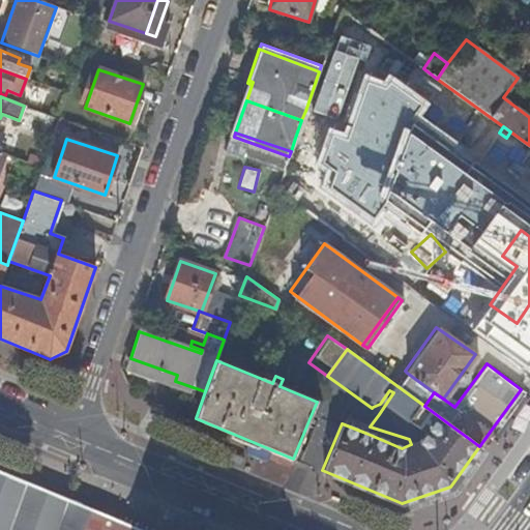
[(434,392),(407,373),(398,386),(424,406),(434,392)]
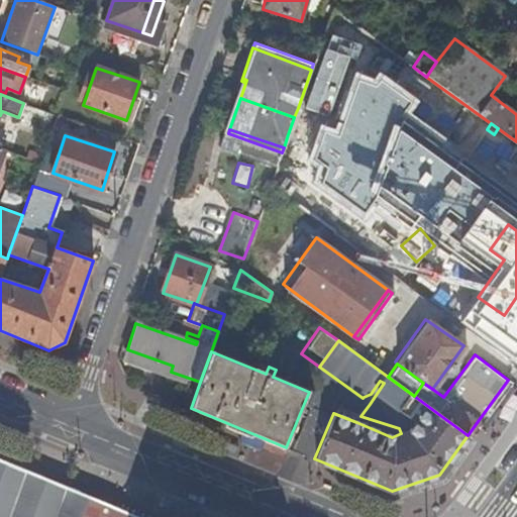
[(363,398),(319,367),(309,392),(305,401),(333,413),(356,422),(360,416),(370,404),(363,398)]
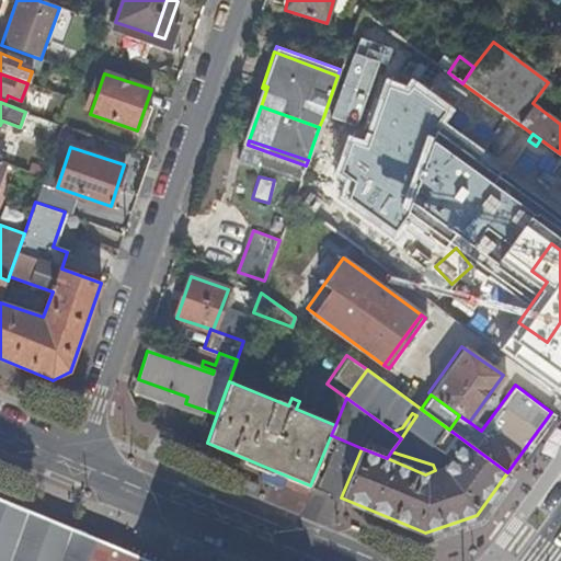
[(433,465),(391,451),(387,458),(425,474),(435,470),(433,465)]
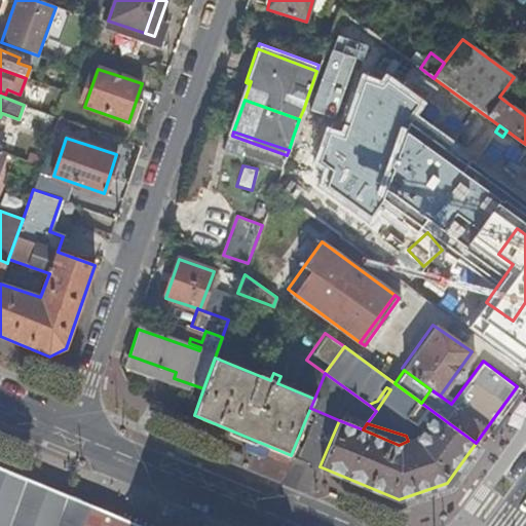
[(138,525),(0,468),(0,525),(138,525)]
